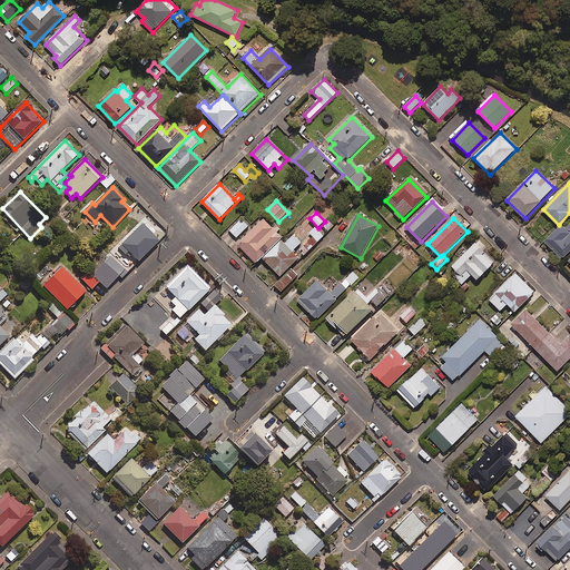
[(249,226),(242,219),(231,231),(237,238),(249,226)]
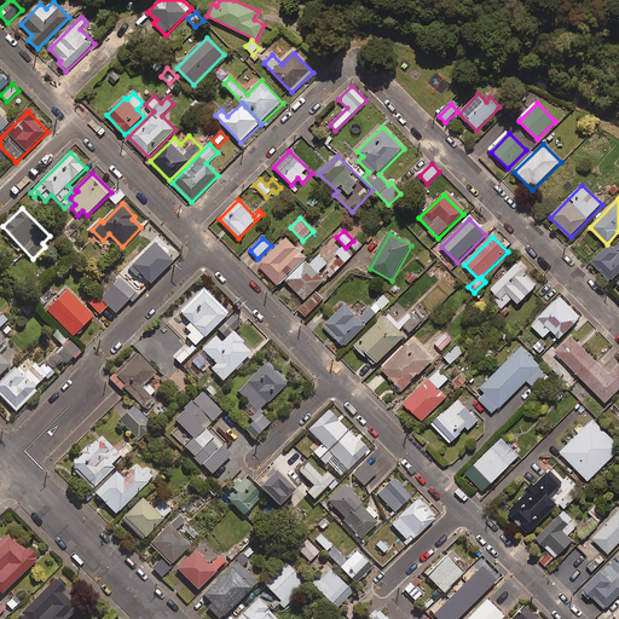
[(307,258),(287,238),(259,266),(279,285),(288,277),(307,258)]
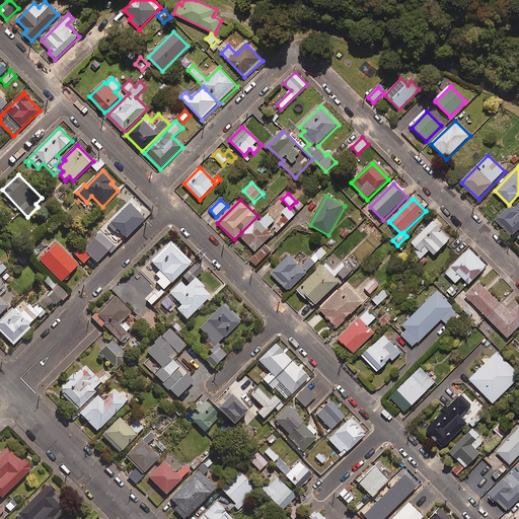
[(518,204),(515,208),(512,205),(497,220),(512,236),(518,229),(518,204)]
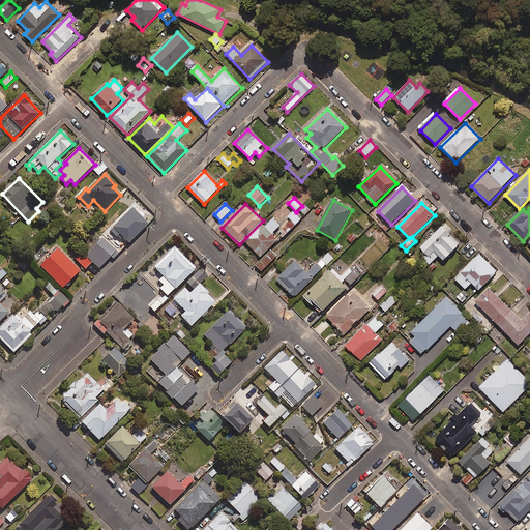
[(148,226),(133,209),(111,231),(117,237),(119,235),(128,244),(148,226)]
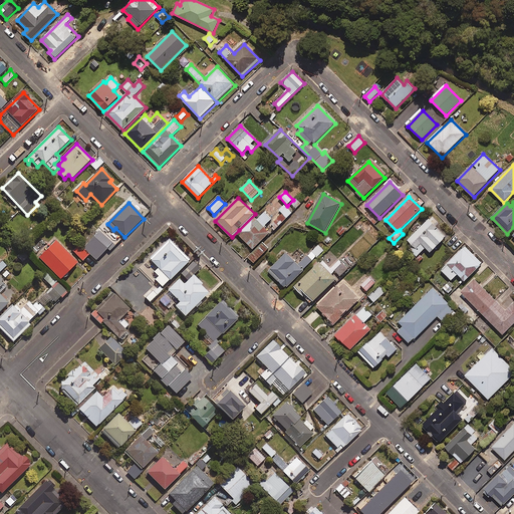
[(292,212),(285,206),(280,211),(287,218),(292,212)]
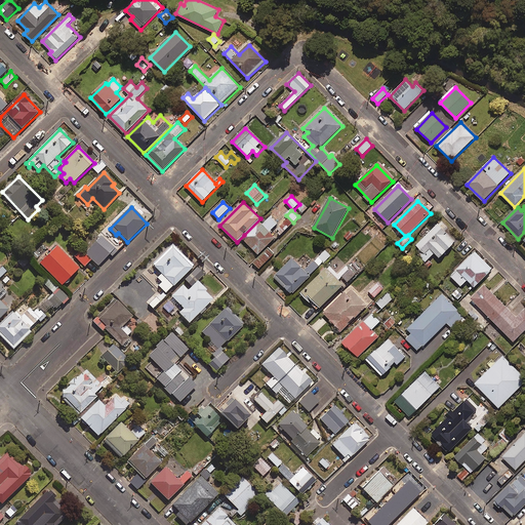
[(278,225),(270,216),(263,225),(259,223),(243,239),(259,254),(276,238),(270,232),(278,225)]
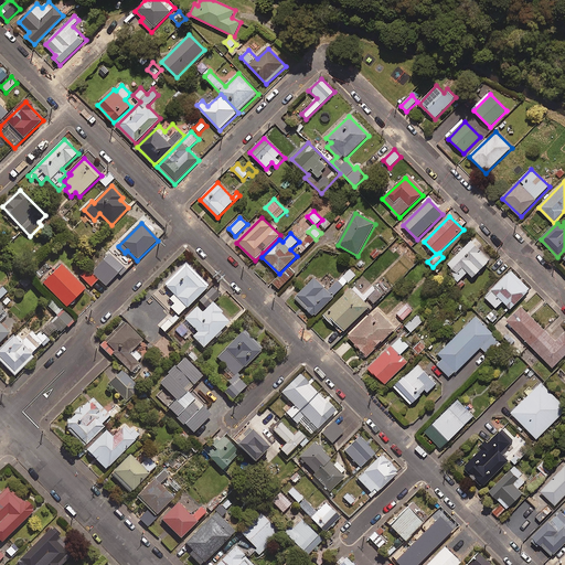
[(310,235),(301,243),(307,248),(315,241),(310,235)]
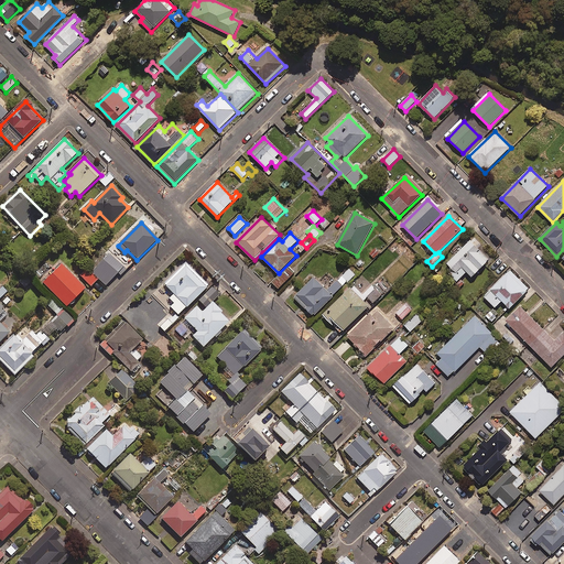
[(448,274),(461,288),(465,284),(461,279),(468,272),(473,278),(490,261),(478,249),(481,246),(474,238),(447,262),(453,269),(448,274)]
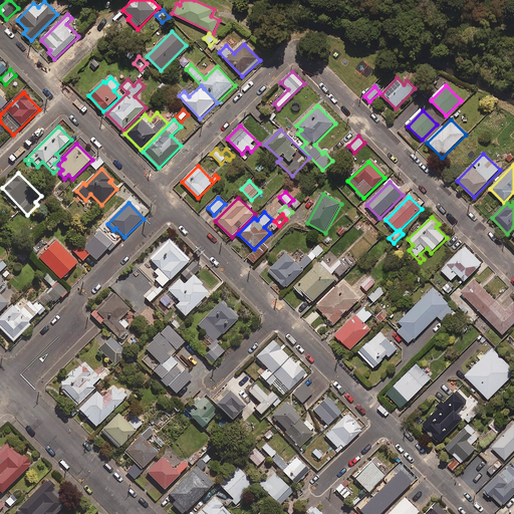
[(115,246),(99,232),(83,249),(96,261),(107,250),(109,252),(115,246)]
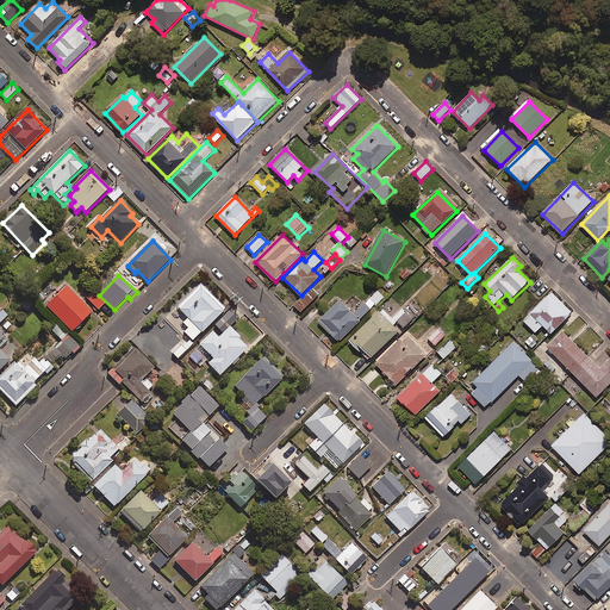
[(223,312),(198,286),(180,303),(184,306),(180,311),(187,318),(182,323),(188,329),(185,332),(193,342),(223,312)]
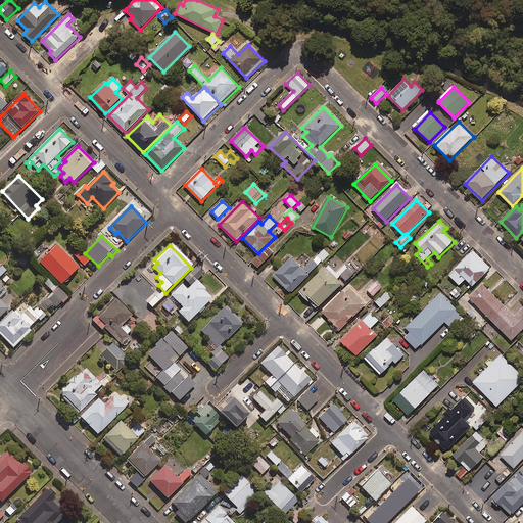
[(80,269),(57,246),(40,263),(62,285),(80,269)]
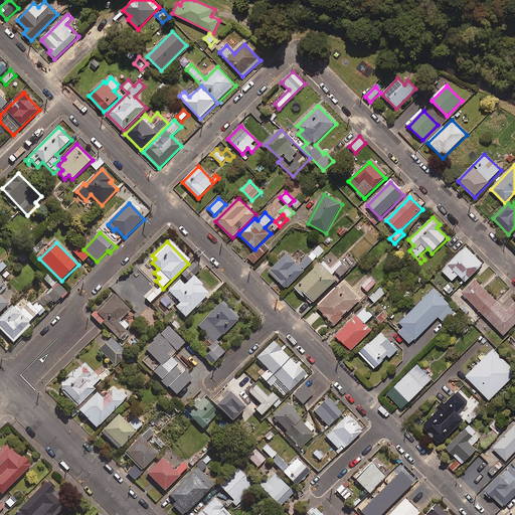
[(270,249),(265,243),(249,258),(254,264),(270,249)]
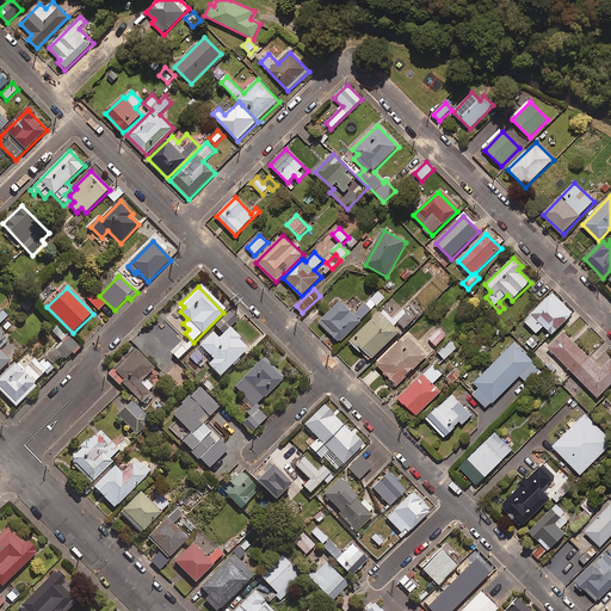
[(341,344),(384,298),(377,291),(356,315),(340,301),(320,323),(341,344)]
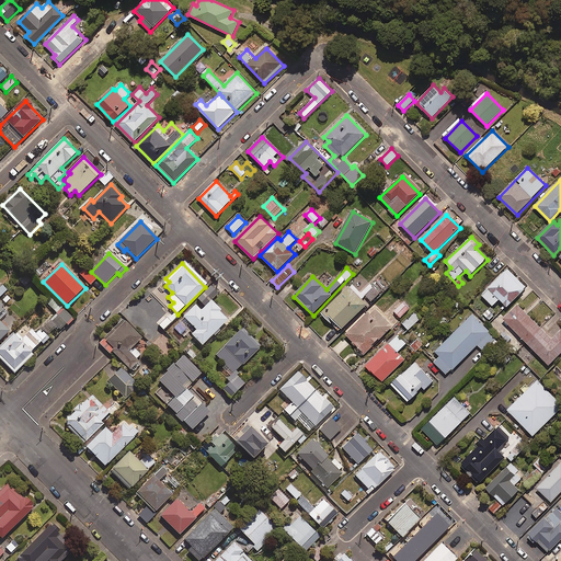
[(527,288),(507,268),(482,295),(494,306),(500,299),(508,308),(527,288)]
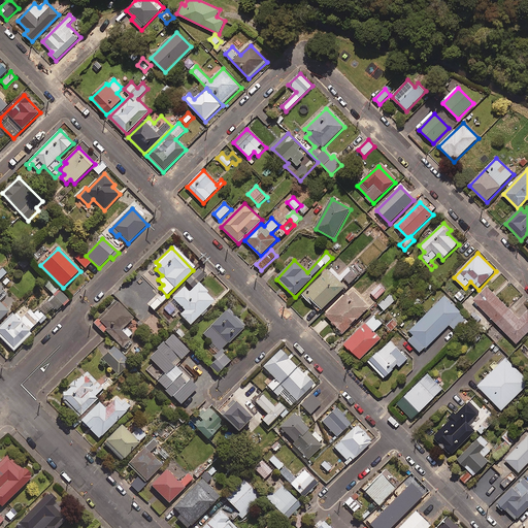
[(345,287),(341,283),(344,278),(350,284),(358,276),(349,266),(340,274),(332,266),(303,294),(320,311),(345,287)]
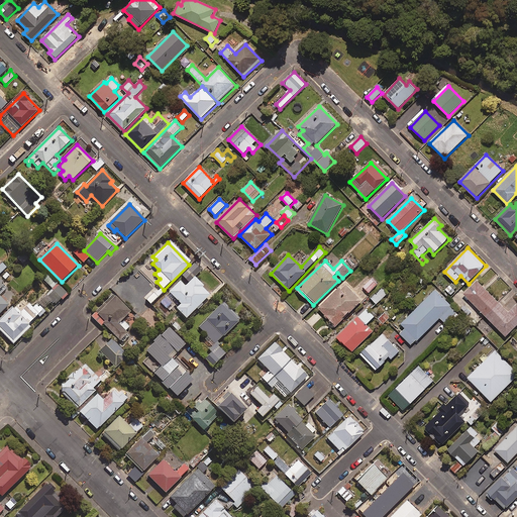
[(201,271),(194,265),(183,277),(184,278),(169,293),(182,305),(177,310),(187,319),(210,296),(202,288),(203,287),(194,278),(201,271)]
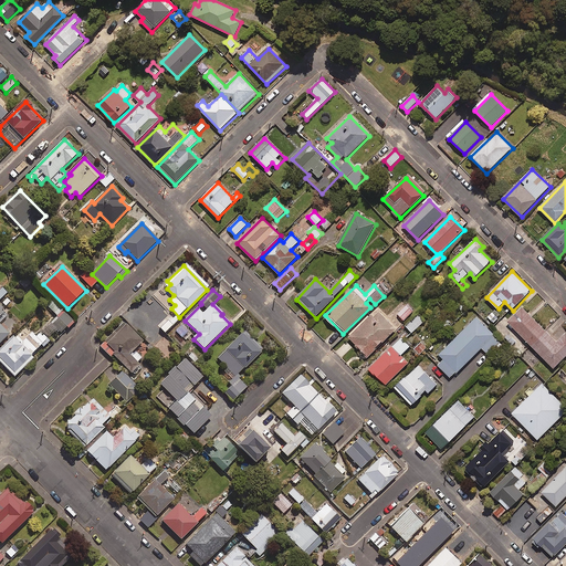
[(413,310),(407,304),(398,314),(405,320),(413,310)]
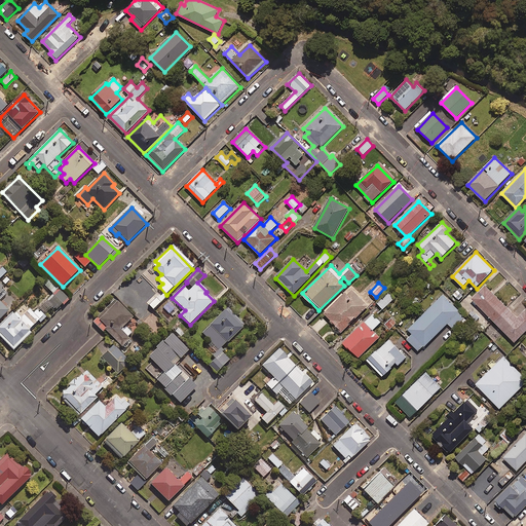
[(525,311),(518,320),(486,287),(473,300),(515,343),(525,332),(525,311)]
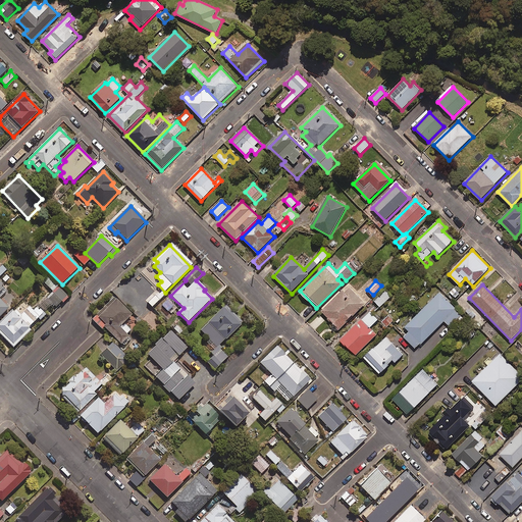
[(0,298),(6,292),(0,285),(0,317),(8,309),(0,300),(0,298)]
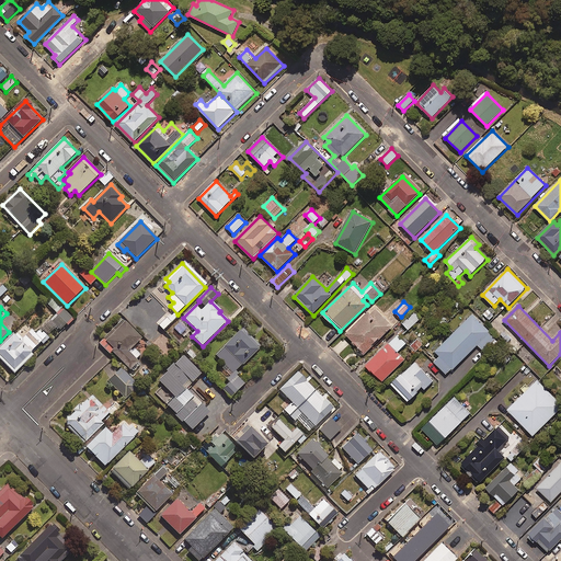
[(393,327),(374,307),(346,334),(365,354),(393,327)]
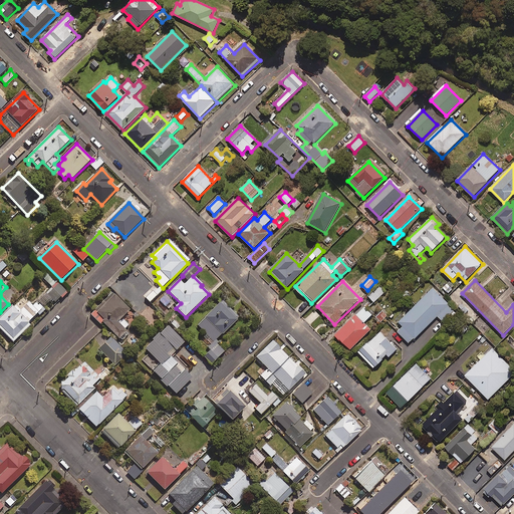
[(162,292),(155,285),(143,295),(150,302),(162,292)]
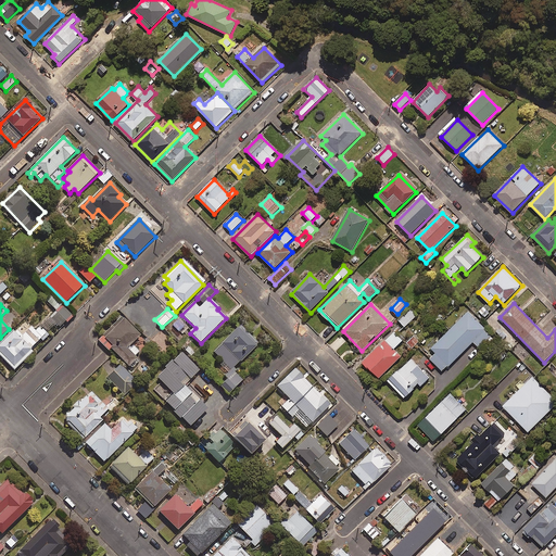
[(418,315),(412,308),(399,320),(405,327),(418,315)]
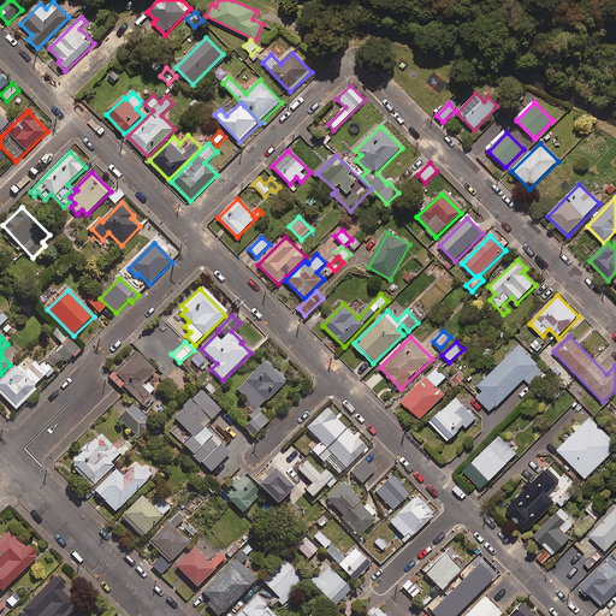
[(57,353),(66,363),(76,354),(65,344),(57,353)]
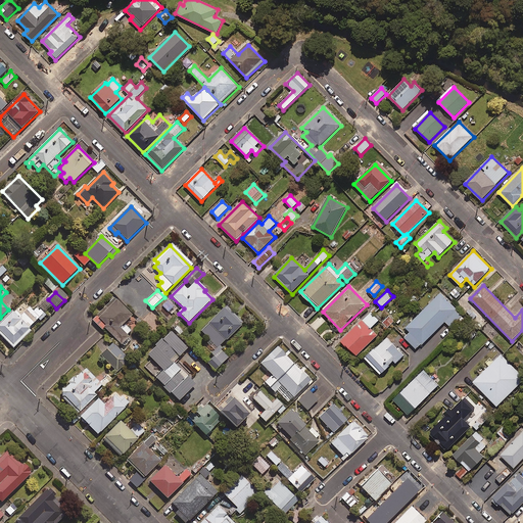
[(462,316),(440,294),(407,328),(411,332),(406,338),(418,350),(445,322),(450,327),(462,316)]
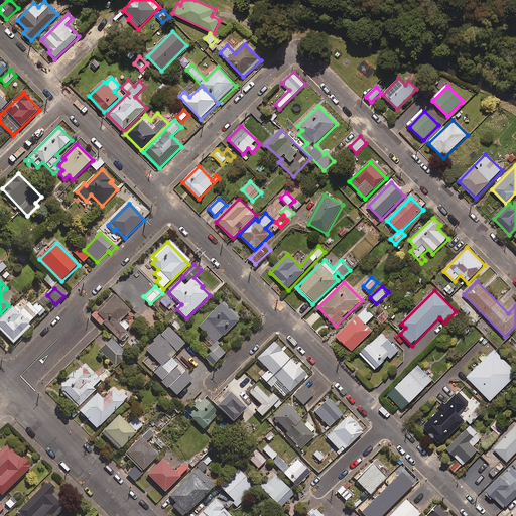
[(46,311),(47,312),(55,304),(47,295),(44,293),(36,301),(37,302),(46,311)]
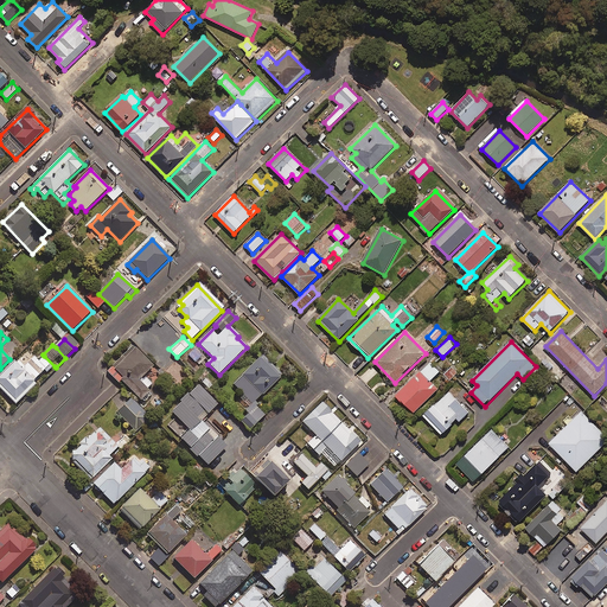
[(153,368),(134,347),(108,374),(119,384),(122,381),(144,402),(151,394),(147,390),(153,384),(145,377),(153,368)]
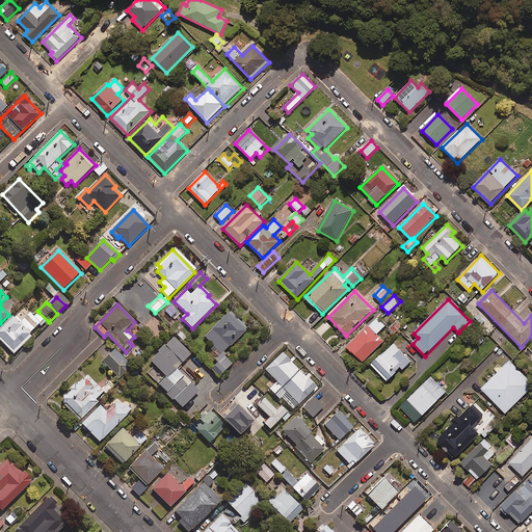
[(31,337),(29,335),(40,324),(42,326),(48,321),(38,312),(34,316),(31,313),(21,324),(14,317),(0,329),(0,340),(15,354),(31,337)]
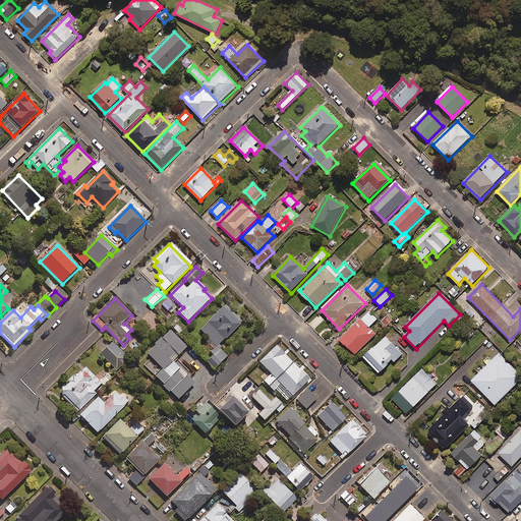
[(208,362),(216,370),(228,357),(220,349),(222,347),(220,344),(225,339),(227,341),(243,324),(225,306),(200,331),(218,347),(211,353),(214,356),(208,362)]
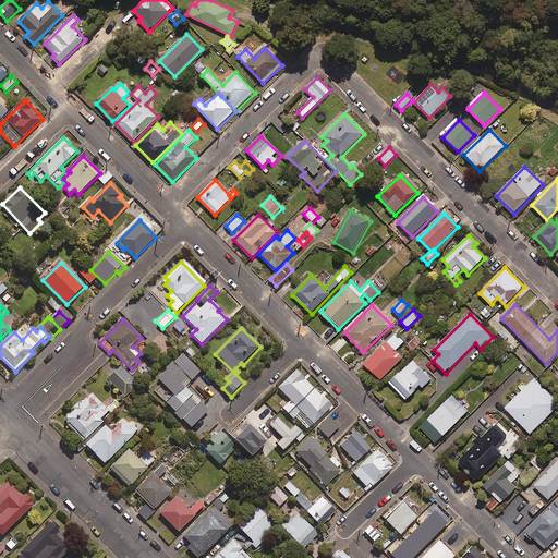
[(158,338),(150,330),(144,337),(152,344),(158,338)]
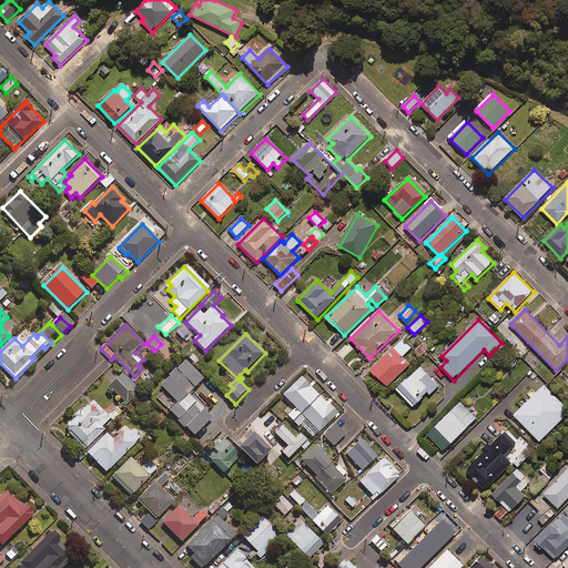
[(412,348),(403,340),(372,371),(388,387),(411,364),(403,357),(412,348)]
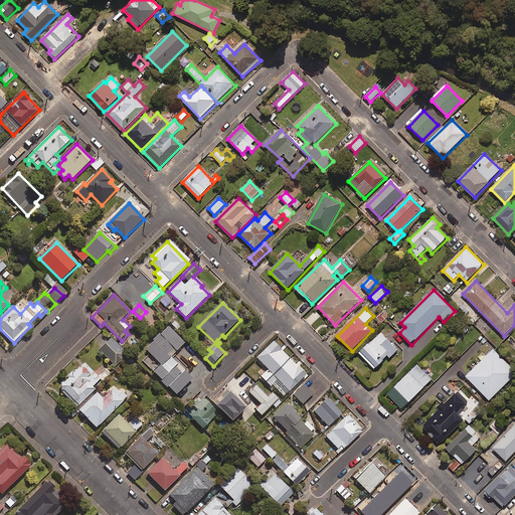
[(389,316),(383,311),(377,318),(383,323),(389,316)]
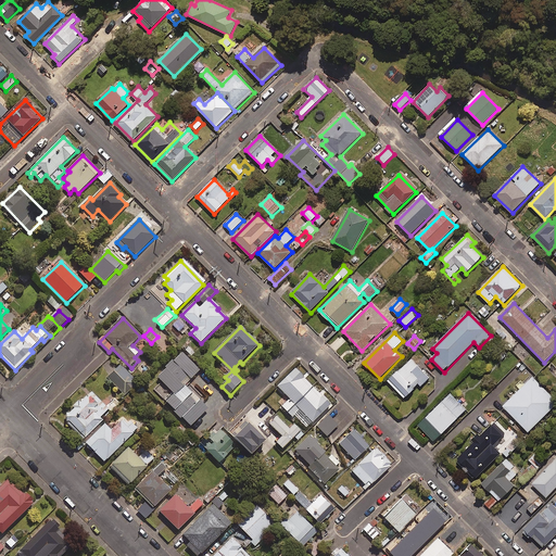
[(173,363),(191,380),(200,370),(181,353),(173,363)]
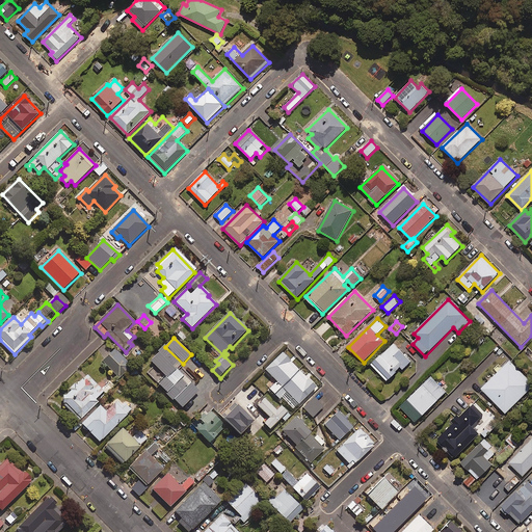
[(411,362),(394,344),(372,365),(389,381),(402,368),(403,370),(411,362)]
